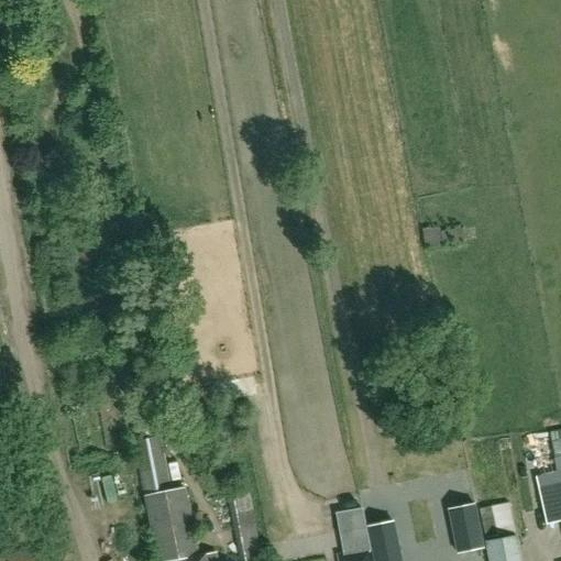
[(438,230),(440,243),(463,239),(461,226),(438,230)]
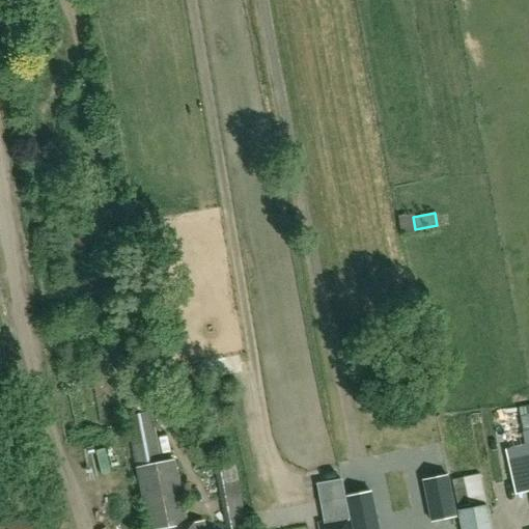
[(124,415),(147,528),(154,528),(160,528),(203,528),(202,520),(186,524),(172,460),(159,463),(148,410),(124,415)]
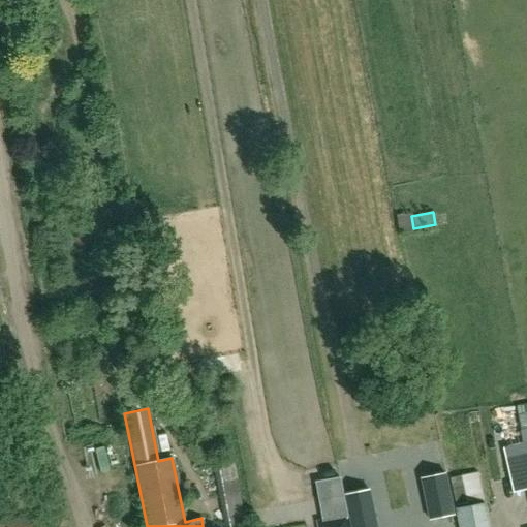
[(526,487),(526,441),(502,447),(513,491),(526,487)]
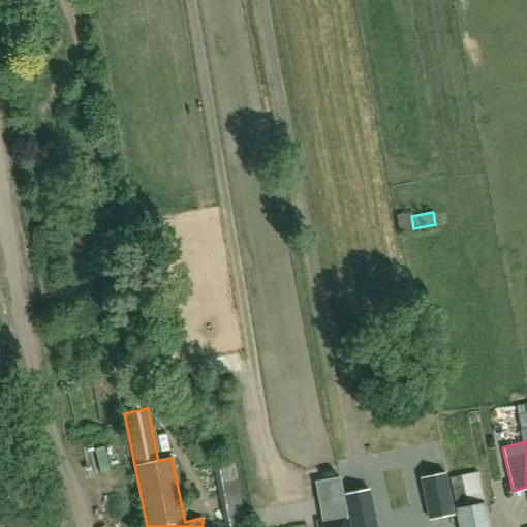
[(223,526),(244,526),(231,459),(211,463),(223,526)]
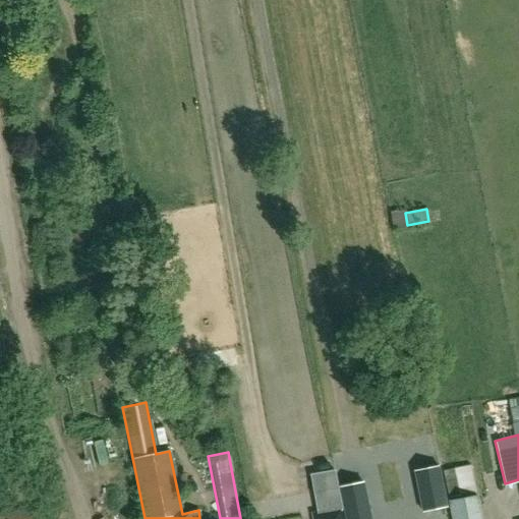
[(438,464),(436,464),(413,469),(421,510),(446,505),(444,496),(438,464)]
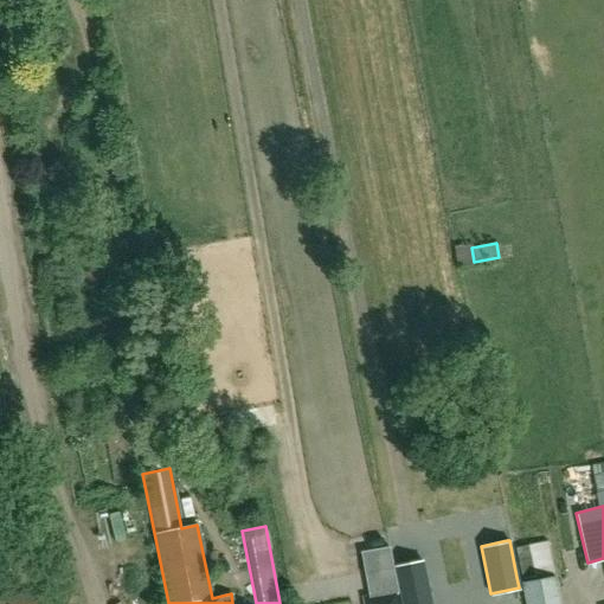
[(545,540),(515,546),(521,578),(552,571),(545,540)]
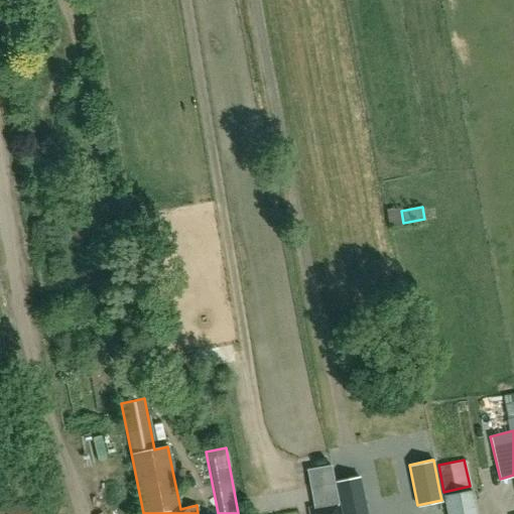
[(310,464),(314,500),(343,497),(339,461),(310,464)]
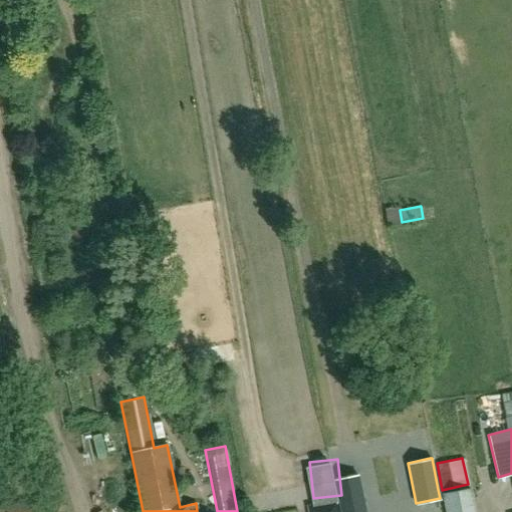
[(474,511),(470,488),(443,492),(446,511),(474,511)]
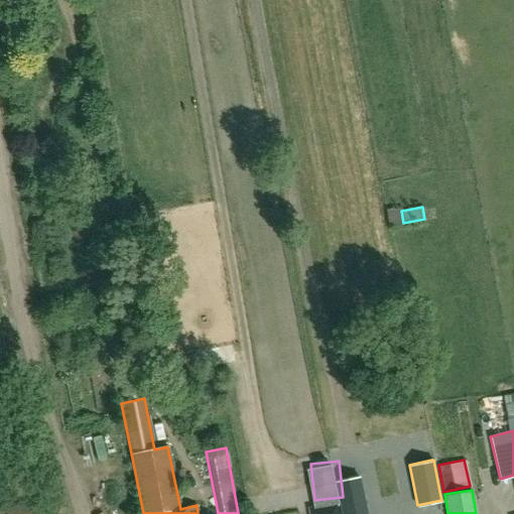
[(339,513),(337,500),(330,501),(330,502),(312,505),(312,504),(305,506),(306,513),(339,513)]
